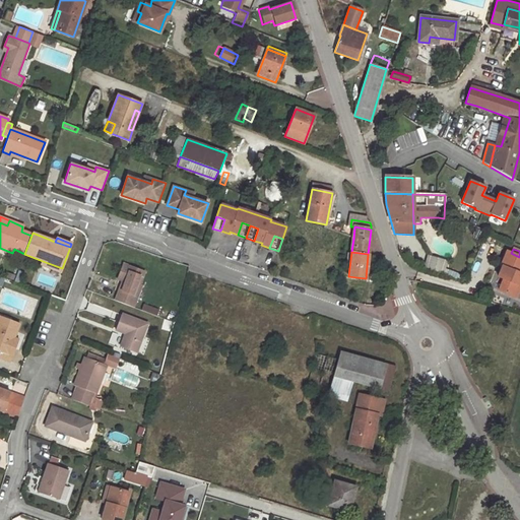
[(516,298),(519,286),(519,285),(515,283),(519,274),(519,272),(519,257),(511,253),(507,252),(500,266),(502,267),(505,268),(501,277),(503,278),(498,289),(516,298)]
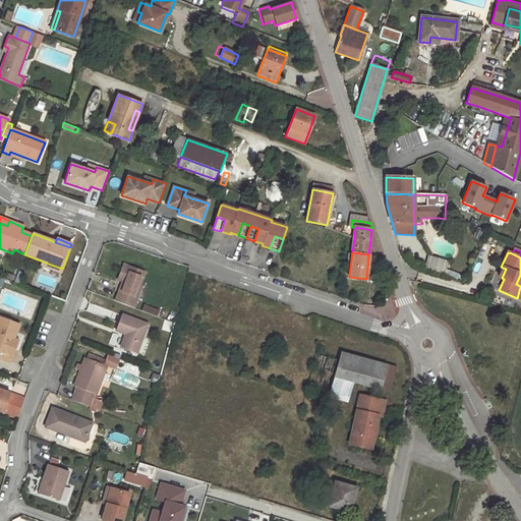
[(424,269),(445,274),(448,262),(428,256),(424,269)]
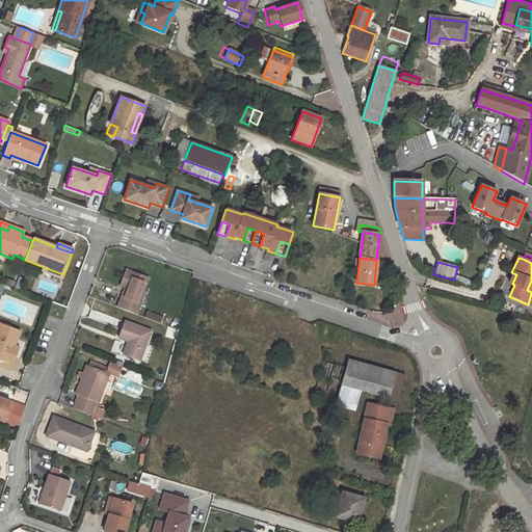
[(61,278),(63,274),(44,267),(43,271),(61,278)]
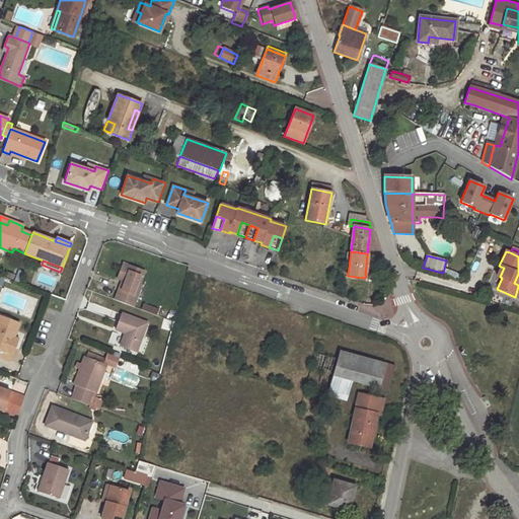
[(122,281),(115,300),(133,307),(136,301),(134,300),(139,285),(144,272),(124,265),(120,273),(124,275),(122,281)]
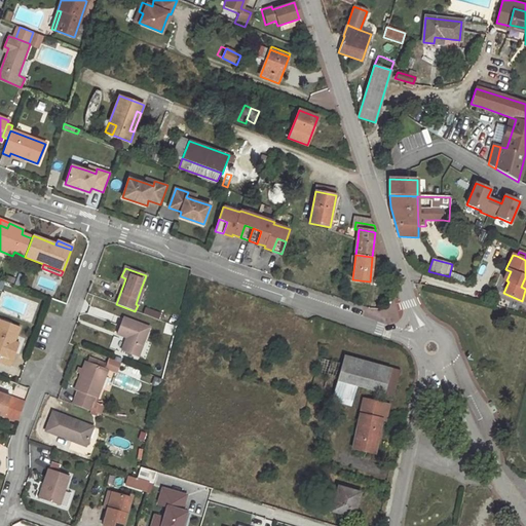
[(160,314),(145,308),(142,314),(157,321),(160,314)]
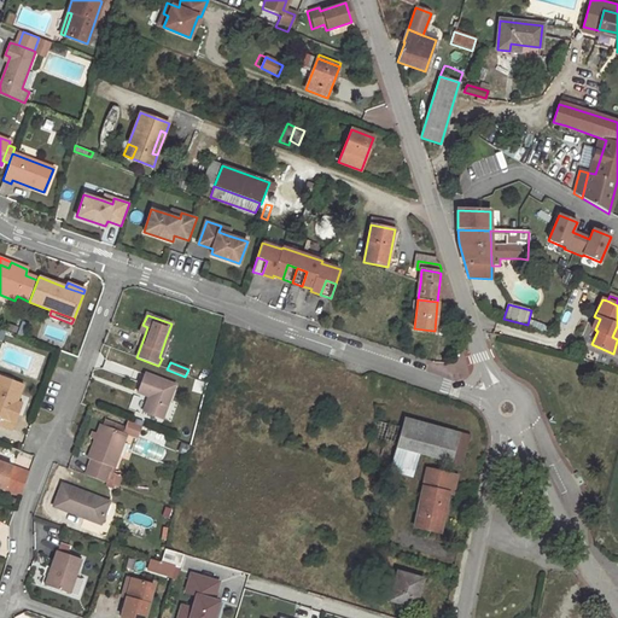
[(174,385),(146,374),(139,392),(149,397),(143,410),(162,418),(174,385)]
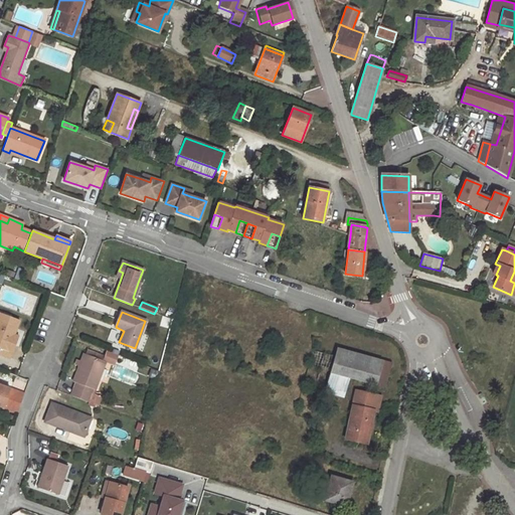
[(19,322),(11,319),(0,314),(0,349),(12,354),(16,344),(11,342),(13,334),(19,322)]
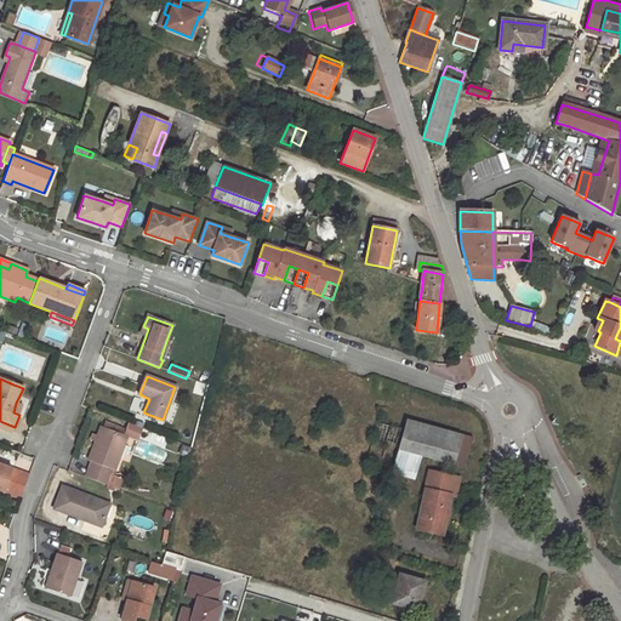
[(23,405),(16,403),(13,412),(20,415),(23,405)]
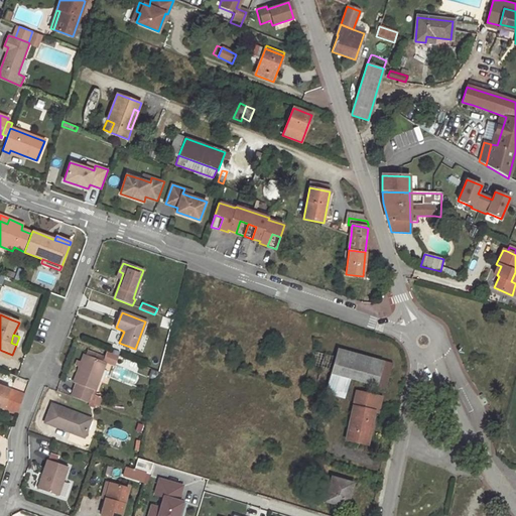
[(372,358),(338,349),(331,374),(340,377),(365,383),(372,358)]
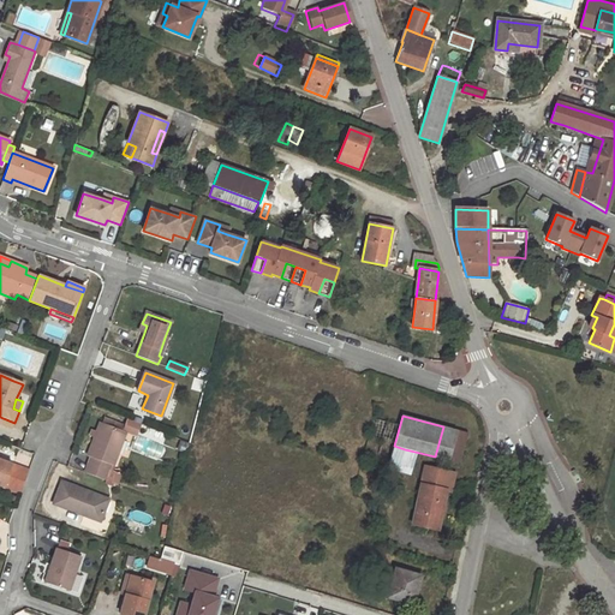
[(0,423),(12,429),(15,423),(0,417),(0,423)]
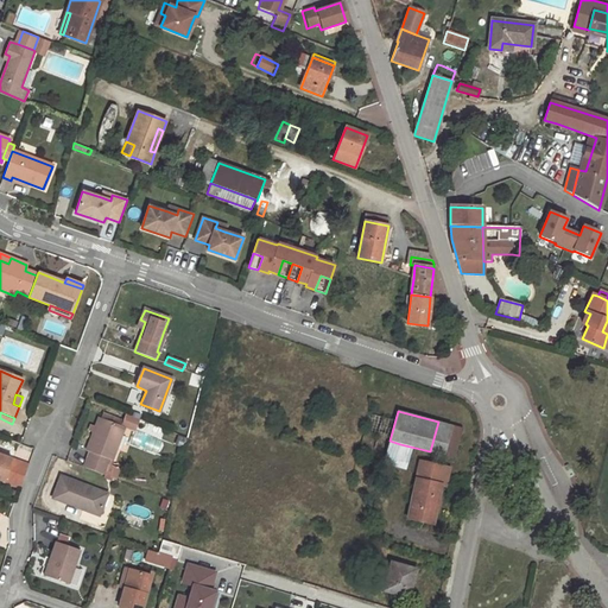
[(103,413),(101,418),(121,426),(122,420),(103,413)]
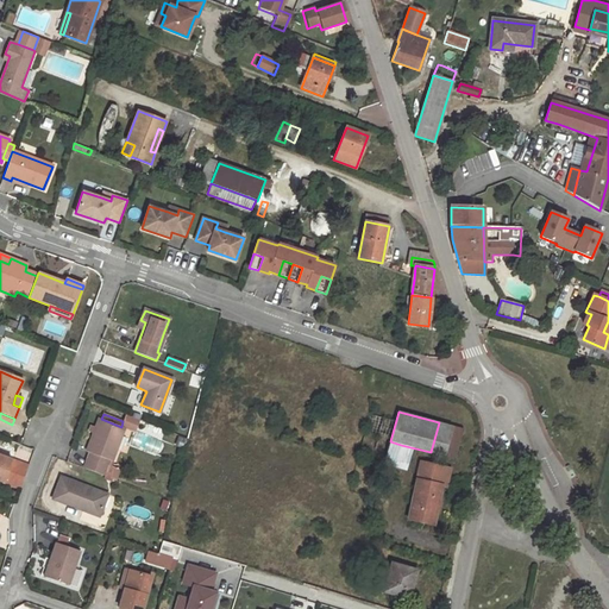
[(123,421),(121,427),(124,428),(135,432),(138,420),(125,415),(123,421)]
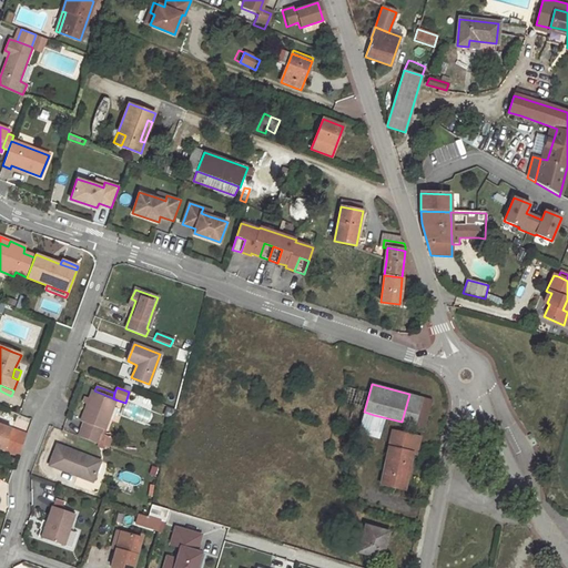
[(83,423),(78,437),(107,448),(111,438),(102,435),(115,399),(113,398),(94,391),(92,389),(80,422),(83,423)]
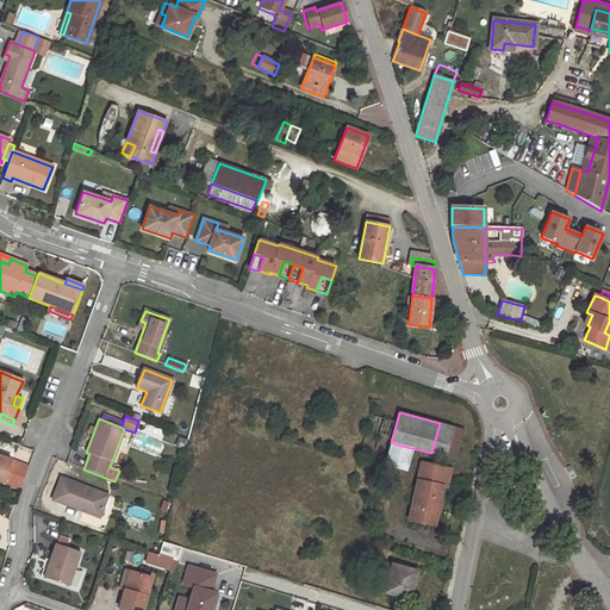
[(440,423),(431,453),(446,456),(454,428),(440,423)]
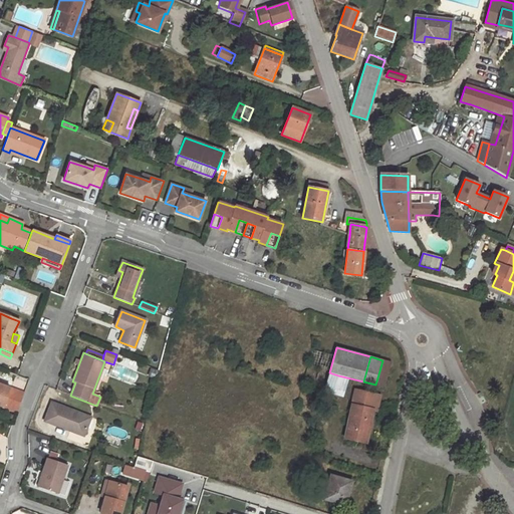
[(382,360),(375,384),(384,388),(392,362),(382,360)]
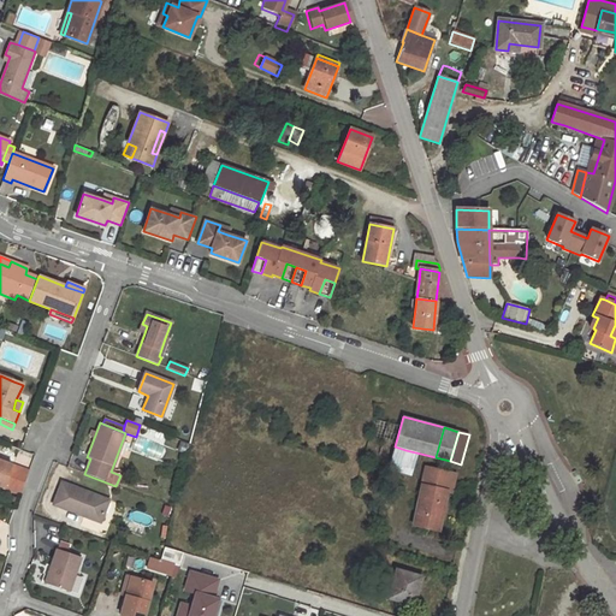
[(406,450),(395,446),(389,469),(400,473),(406,450)]
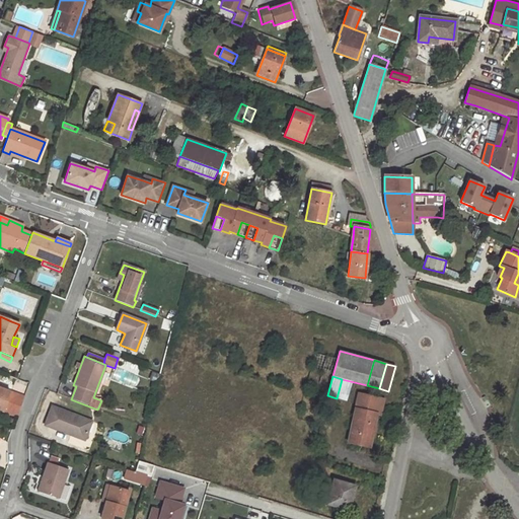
[(0,410),(17,417),(23,397),(0,388),(0,410)]
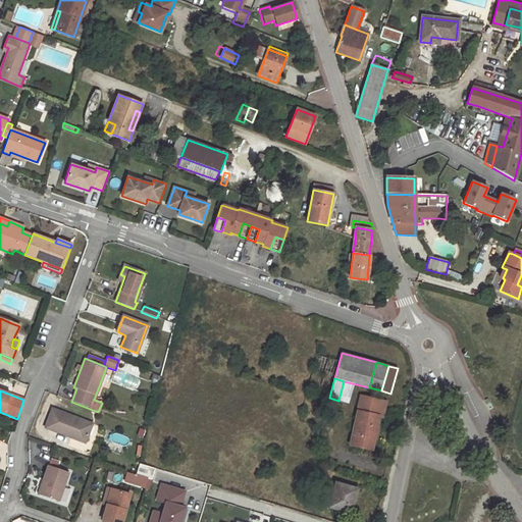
[(361,397),(350,446),(371,451),(379,417),(382,418),(386,403),(361,397)]
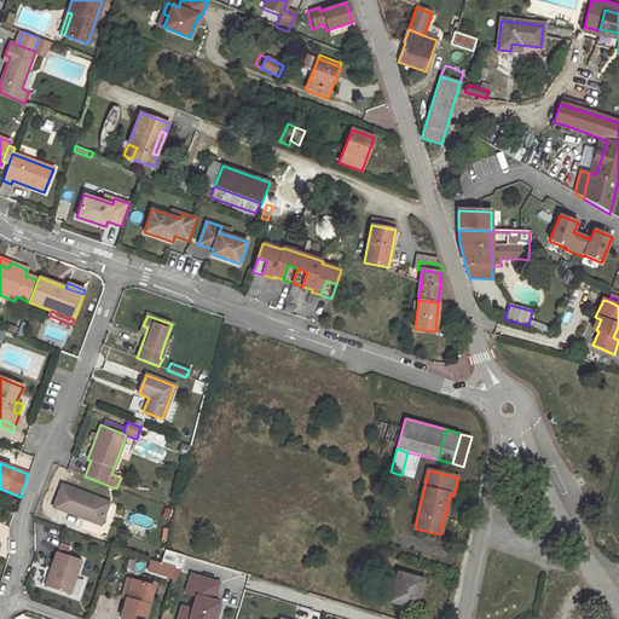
[(88,516),(102,521),(109,503),(63,486),(55,507),(87,520),(88,516)]
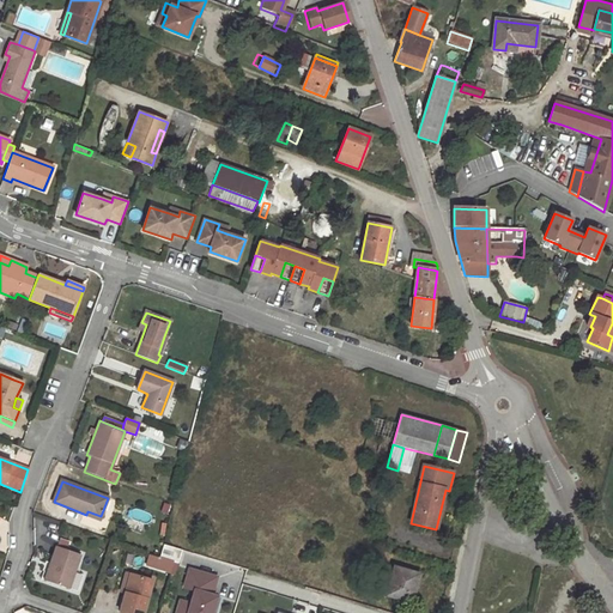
[(180,550),(162,544),(158,557),(176,563),(180,550)]
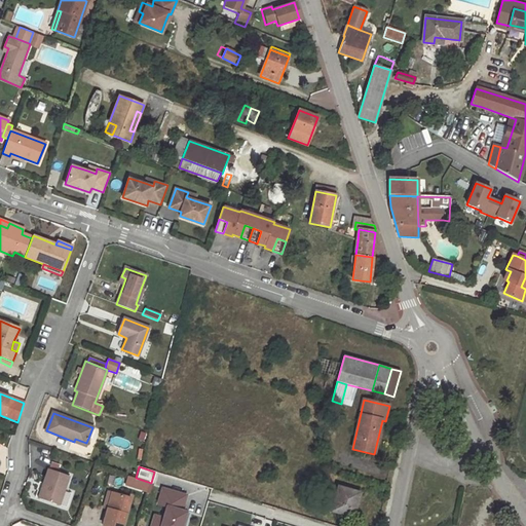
[(69,476),(48,468),(38,498),(59,505),(69,476)]
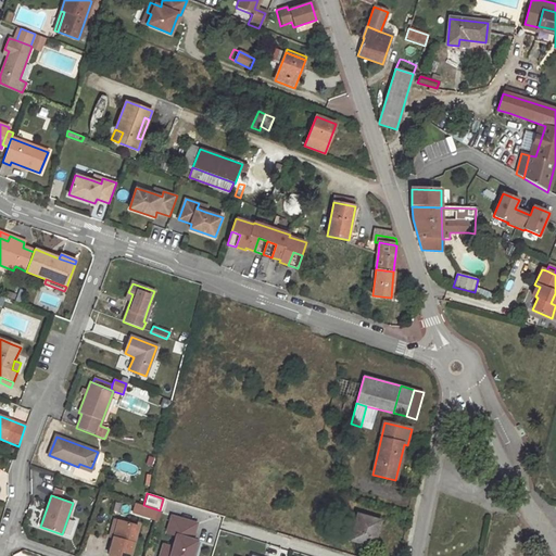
[(351,512),(343,538),(346,539),(350,540),(358,514),(351,512)]
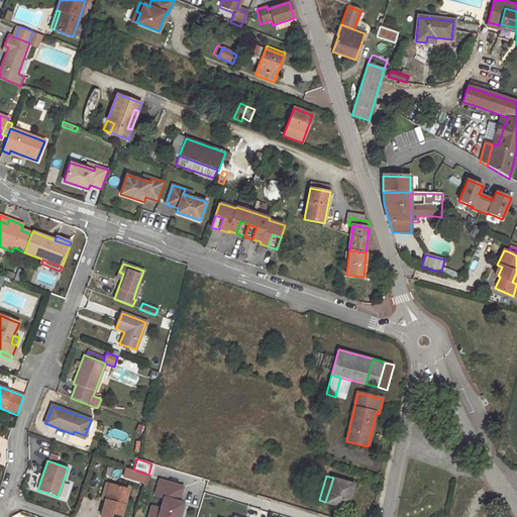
[(354,485),(333,478),(325,502),(347,509),(354,485)]
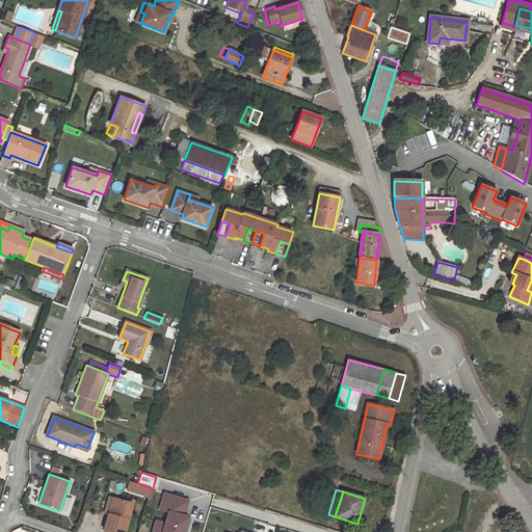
[(187,501),(163,494),(159,510),(168,512),(164,524),(156,522),(152,531),(186,531),(188,526),(185,525),(183,525),(185,517),(182,516),(187,501)]
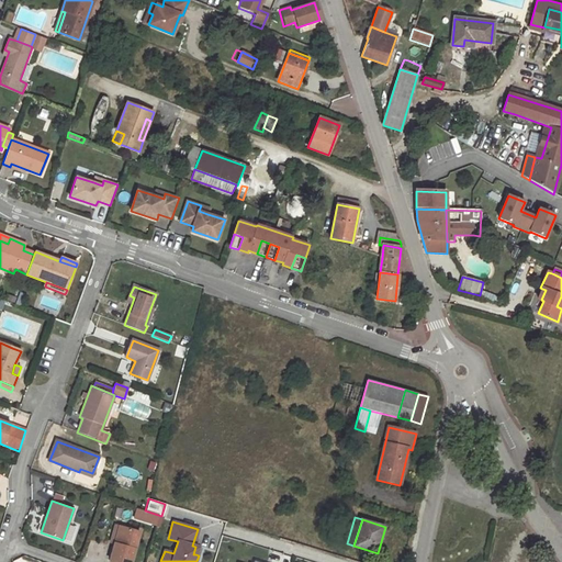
[(70,523),(64,538),(72,541),(79,526),(70,523)]
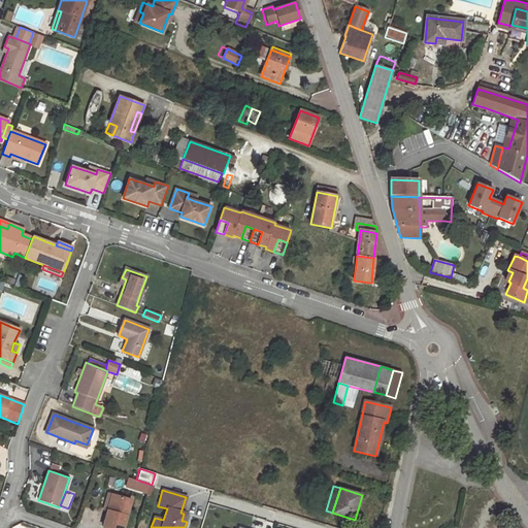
[(123,527),(131,500),(112,495),(108,510),(103,527),(107,527),(123,527)]
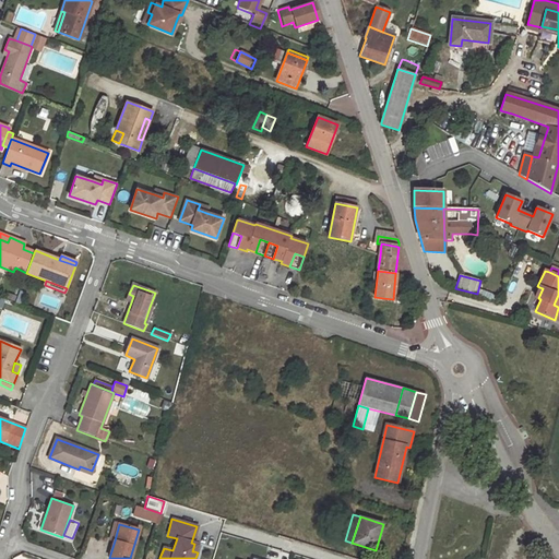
[(177,538),(167,536),(164,548),(173,550),(177,538)]
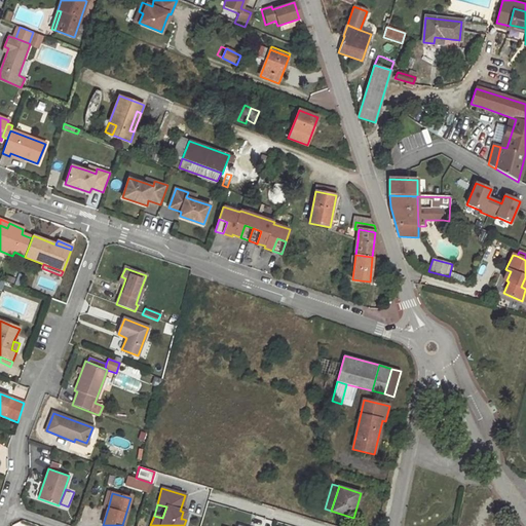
[(308,510),(306,518),(324,523),(328,510),(325,509),(313,505),(312,511),(308,510)]
